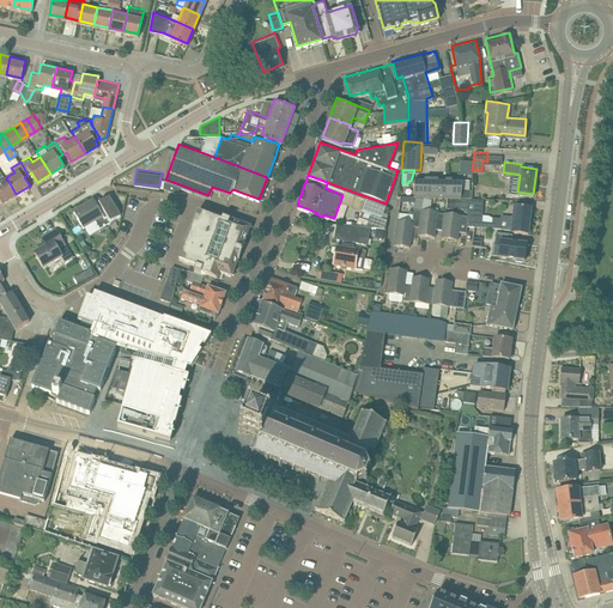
[(469,177),(414,176),(414,193),(472,195),(472,187),(469,187),(469,177)]
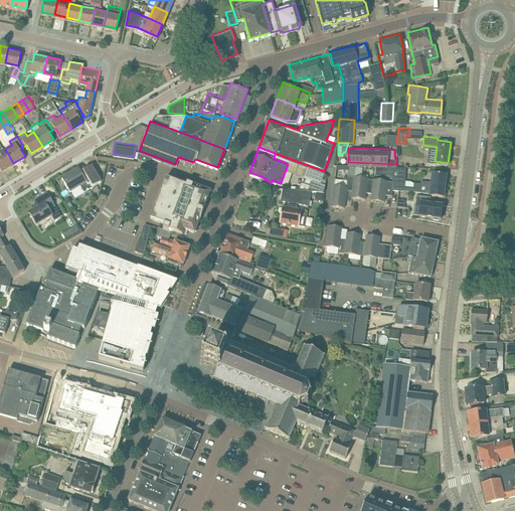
[(0,166),(2,170),(13,163),(5,149),(0,151),(0,166)]
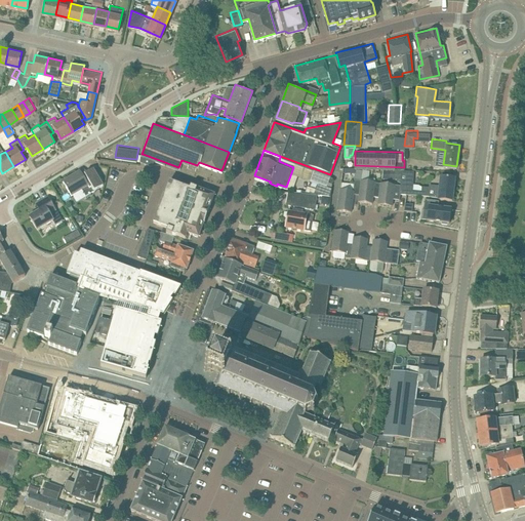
[(154,158),(143,154),(140,159),(152,164),(154,158)]
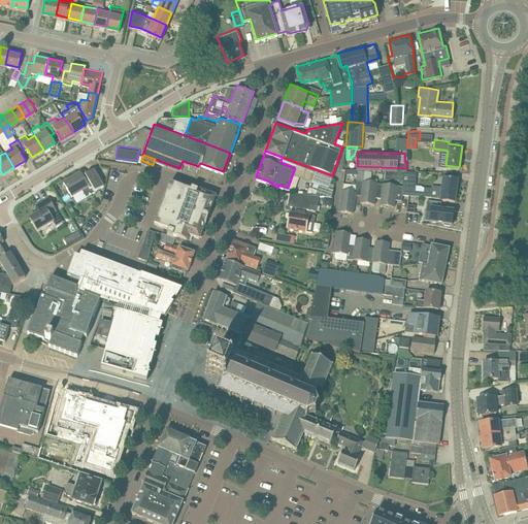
[(296,163),(294,172),(311,178),(315,170),(296,163)]
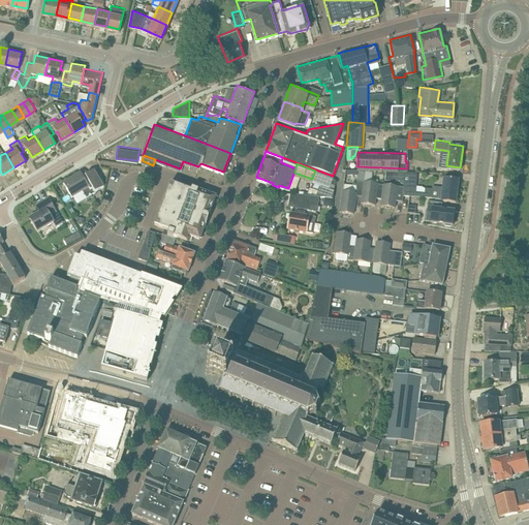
[(81,171),(63,180),(71,194),(73,193),(76,201),(104,184),(94,167),(85,173),(86,173),(84,175),(81,171)]
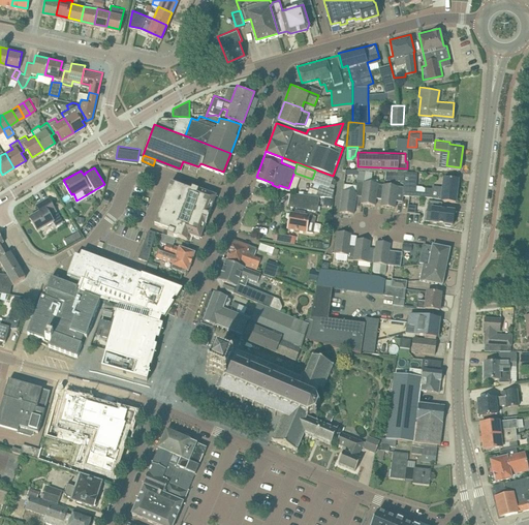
[(403,192),(433,195),(443,196),(443,197),(456,199),(458,177),(443,175),(442,185),(433,183),(432,186),(426,185),(425,190),(415,189),(417,171),(404,170),(404,178),(403,184),(403,192)]
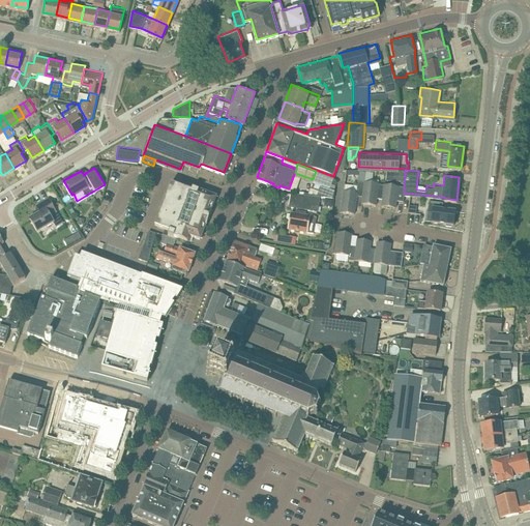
[(356,193),(362,194),(363,194),(364,179),(357,178),(356,190),(343,187),(341,209),(354,211),(356,193)]
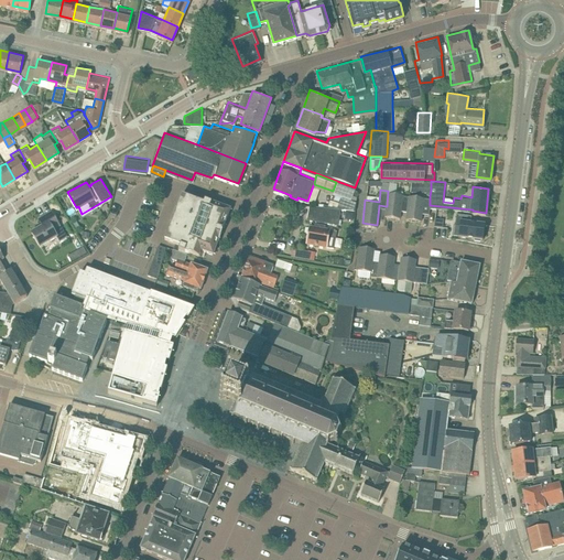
[(387,206),(386,206),(384,214),(400,215),(401,208),(407,210),(408,210),(410,194),(409,194),(388,191),(387,206)]
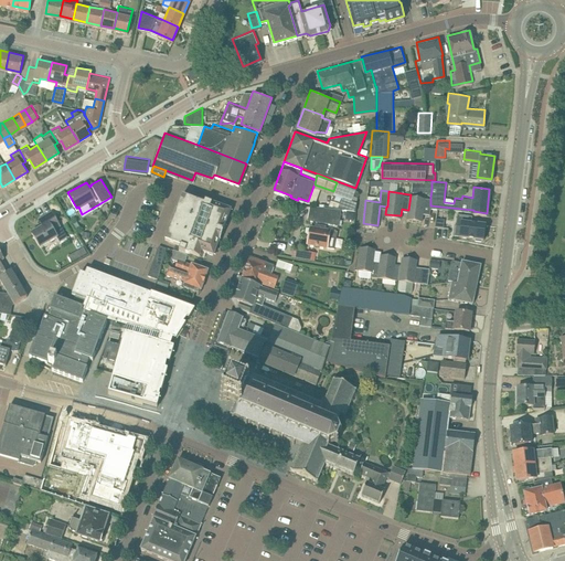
[(173,246),(188,252),(188,251),(189,251),(190,250),(202,254),(204,249),(213,252),(220,237),(225,221),(231,207),(212,199),(212,200),(205,198),(204,200),(182,192),(177,207),(176,207),(170,222),(164,237),(176,242),(174,245),(173,245),(173,246)]
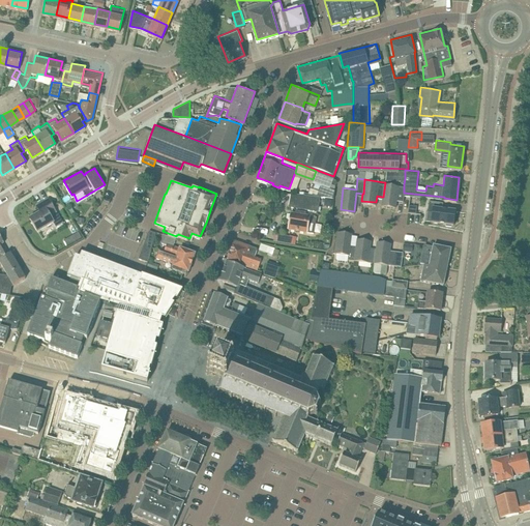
[(312,181),(308,190),(318,193),(320,183),(313,181),(312,181)]
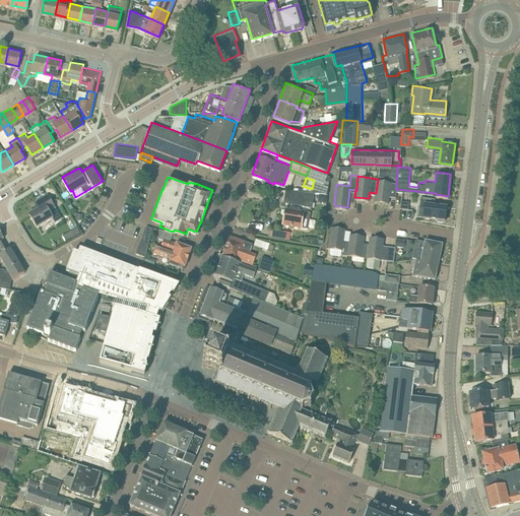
[(328,184),(315,179),(314,180),(312,189),(311,190),(320,191),(326,192),(327,192),(328,184)]
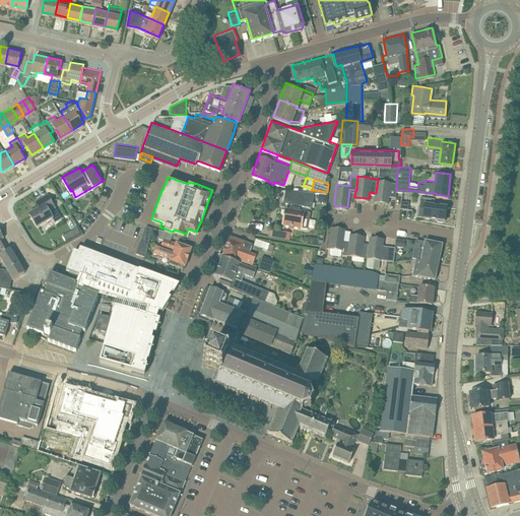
[(396,195),(396,189),(396,181),(378,179),(376,193),(375,193),(375,199),(388,201),(389,194),(396,195)]
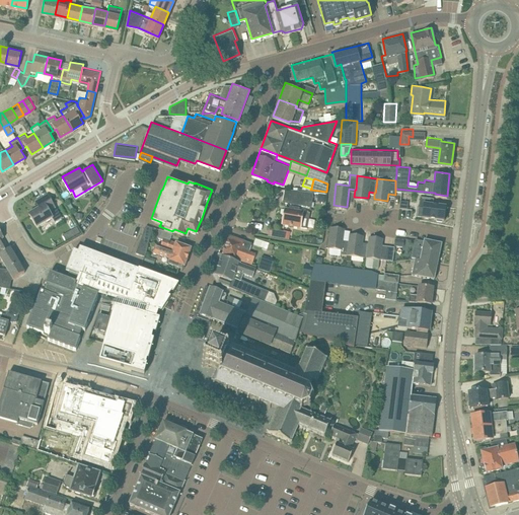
[(311,205),(313,191),(298,188),(285,188),(282,200),(311,205)]
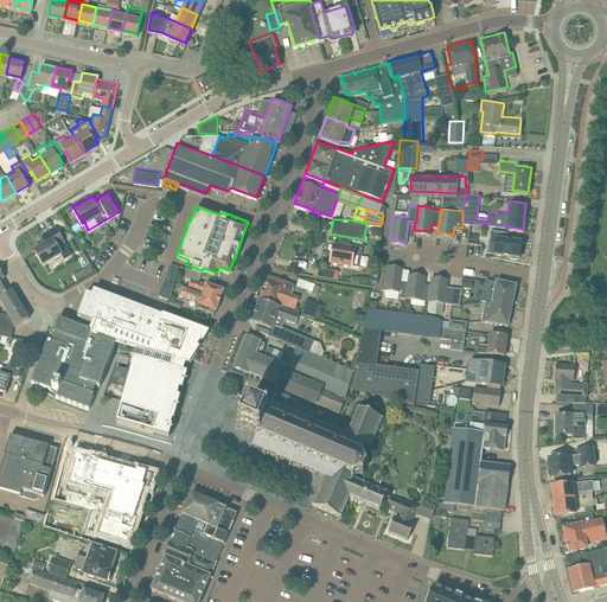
[(46,239),(34,247),(43,262),(61,251),(64,256),(71,251),(56,224),(42,232),(46,239)]
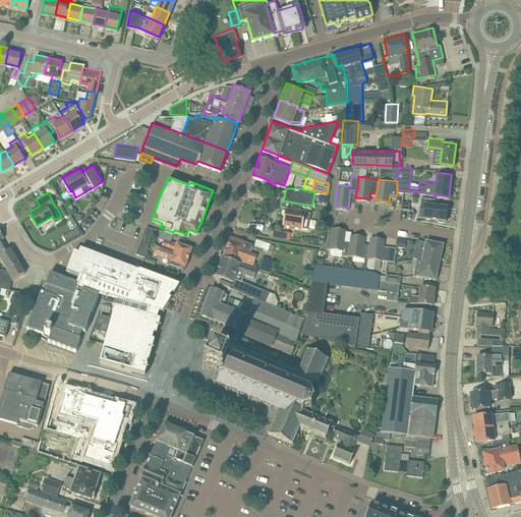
[(436,196),(421,194),(420,205),(424,206),(423,215),(446,218),(448,205),(435,203),(436,196)]
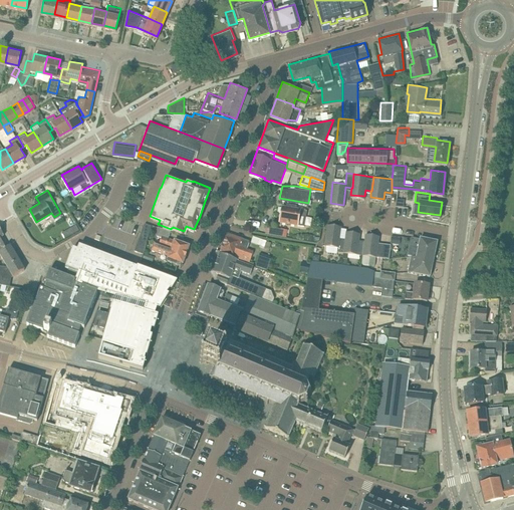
[(397,196),(396,203),(404,204),(405,197),(397,196)]
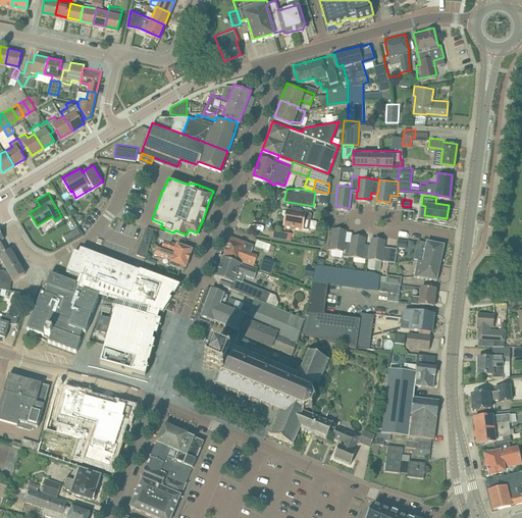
[(94,204),(81,225),(88,229),(101,208),(94,204)]
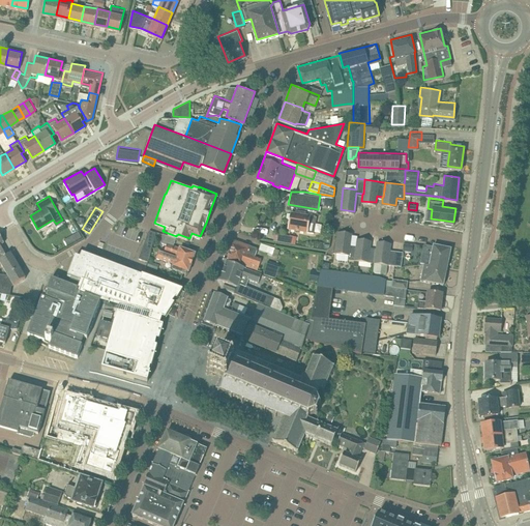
[(297,211),(291,210),(288,226),(314,230),(317,214),(305,212),(305,209),(298,208),(297,211)]
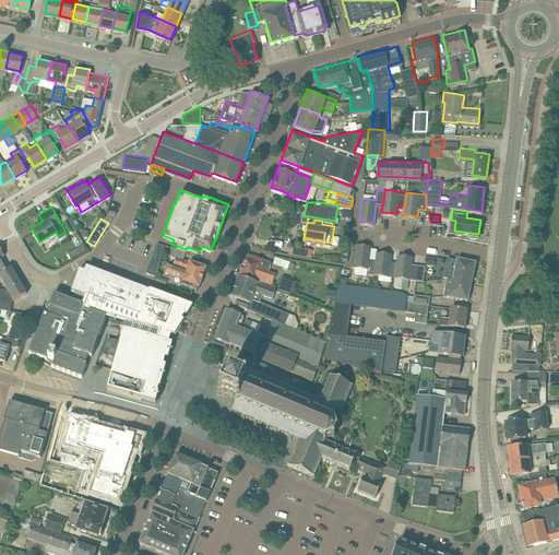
[(157,240),(146,270),(156,273),(164,243),(157,240)]
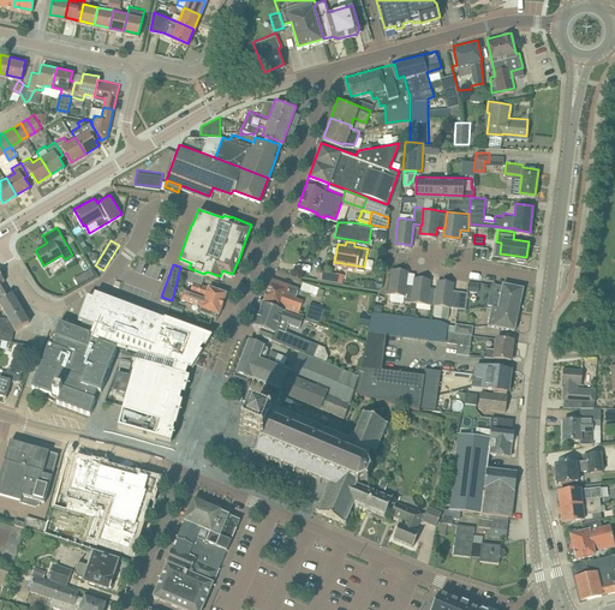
[(404,298),(411,299),(413,282),(406,281),(408,268),(392,265),(388,291),(390,291),(389,297),(392,299),(402,300),(404,298)]
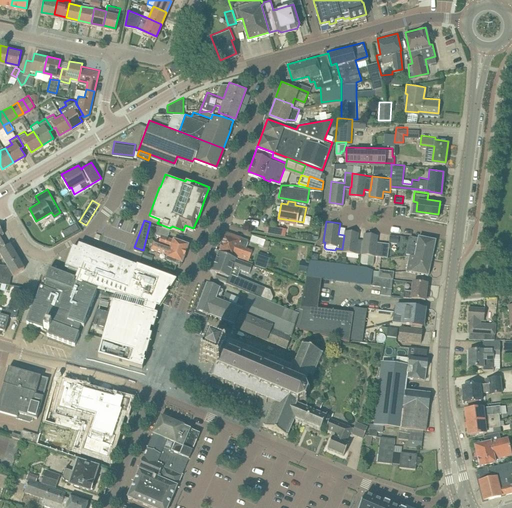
[(278,232),(280,225),(265,222),(264,230),(278,232)]
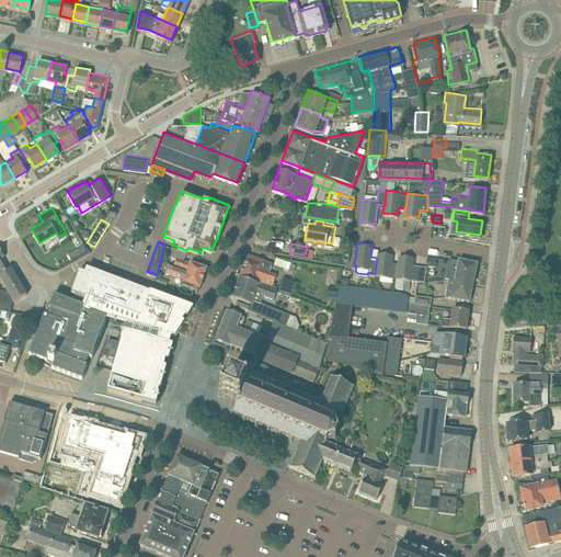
[(186,250),(172,245),(169,253),(176,257),(174,263),(185,268),(184,269),(186,270),(186,272),(193,274),(193,273),(203,276),(206,265),(190,259),(190,260),(183,258),(186,250)]
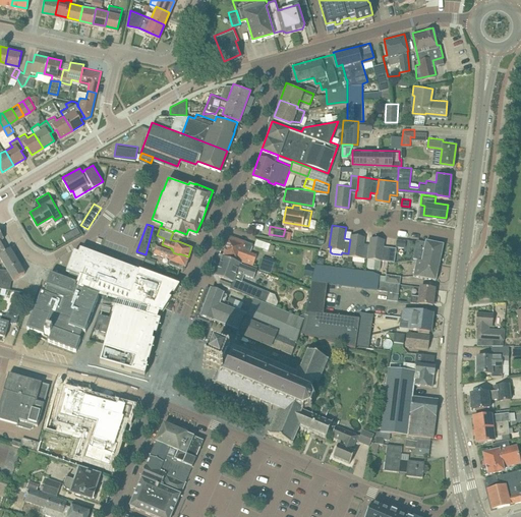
[(364,234),(351,232),(350,239),(348,253),(347,259),(352,260),(353,254),(361,255),(368,255),(370,241),(369,241),(363,241),(364,234)]
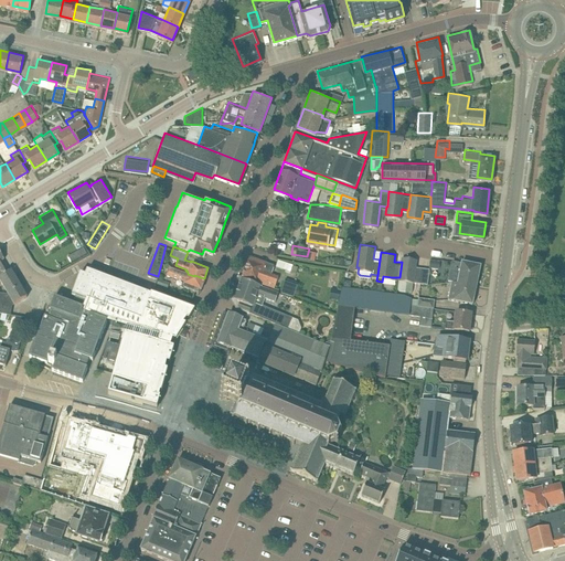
[(266,258),(249,253),(242,273),(255,278),(274,285),(278,273),(272,271),(274,262),(266,258)]
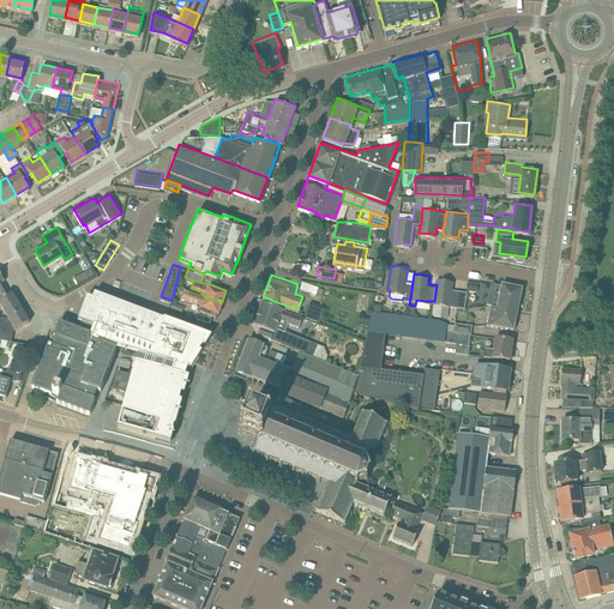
[(450,303),(457,305),(459,288),(451,287),(452,279),(437,277),(435,284),(437,284),(434,301),(433,302),(432,312),(440,313),(441,303),(450,303)]
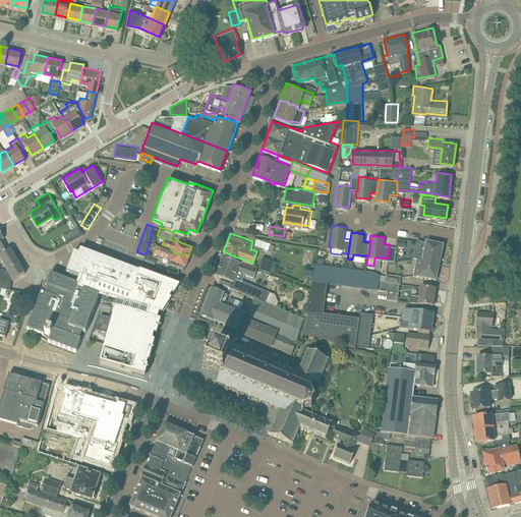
[(397,245),(410,247),(412,237),(398,235),(397,245)]
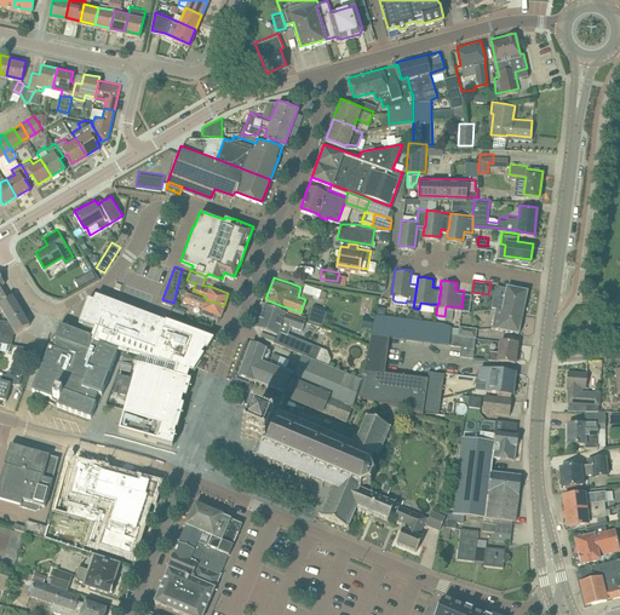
[(305,282),(304,291),(321,293),(322,285),(305,282)]
